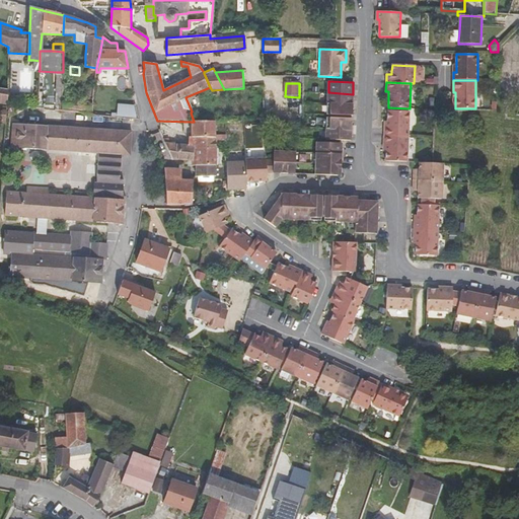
[(328,92),(327,103),(352,104),(353,94),(328,92)]
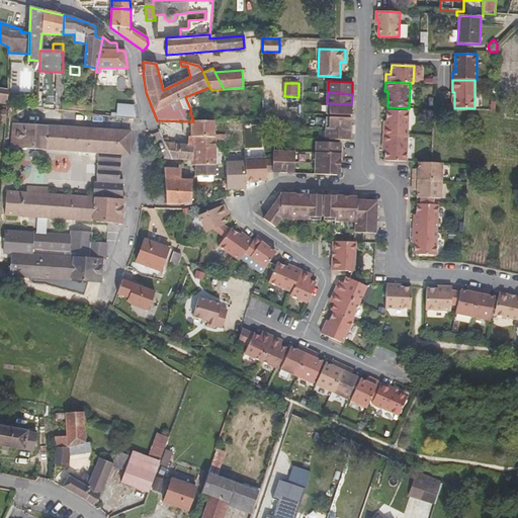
[(195,97),(192,94),(185,97),(191,111),(200,111),(198,96),(195,97)]
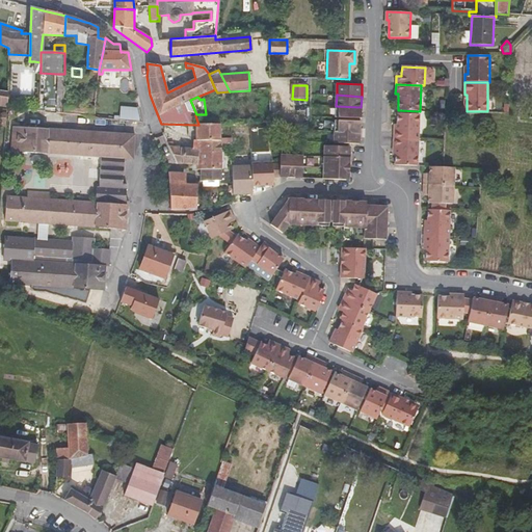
[(138,120),(139,107),(121,106),(121,118),(138,120)]
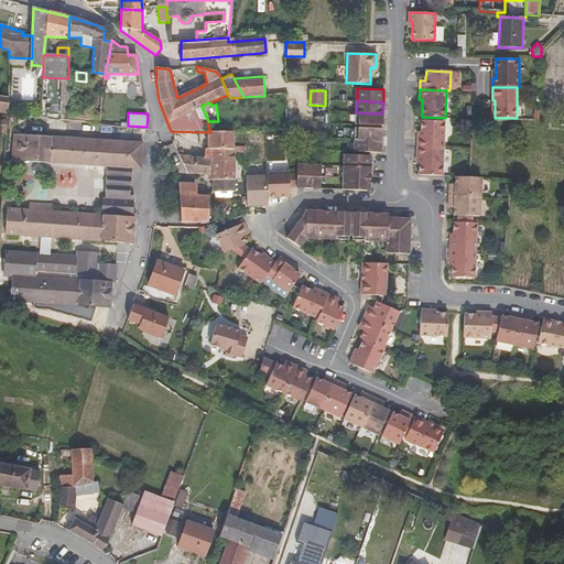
[(356,112),(356,125),(382,126),(382,114),(356,112)]
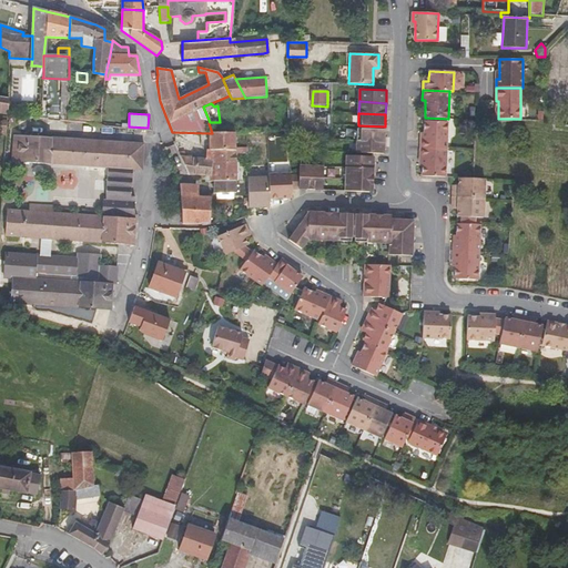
[(421,140),(421,149),(446,150),(447,122),(425,121),(424,133),(424,140),(421,140)]
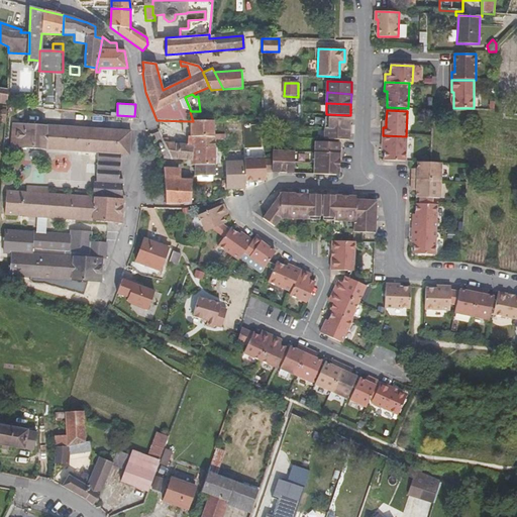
[(445,122),(445,110),(432,110),(432,122),(445,122)]
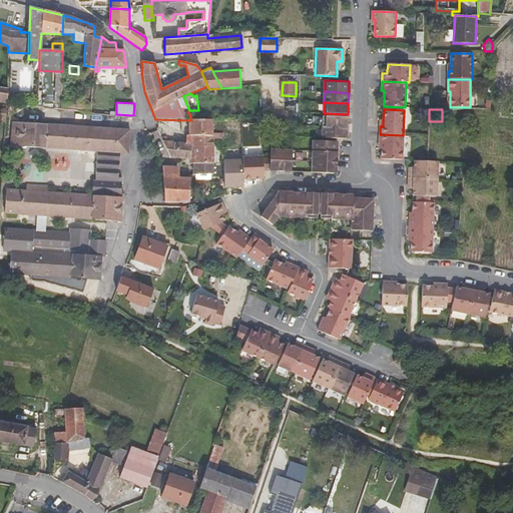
[(323,116),(323,127),(347,128),(348,117),(323,116)]
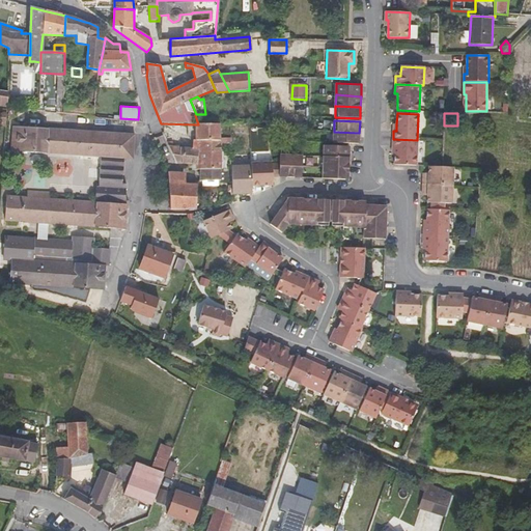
[(221,139),(221,124),(220,124),(198,124),(195,124),(195,140),(194,141),(193,150),(174,147),(174,143),(166,142),(176,164),(197,165),(199,140),(201,140),(221,141),(221,139)]
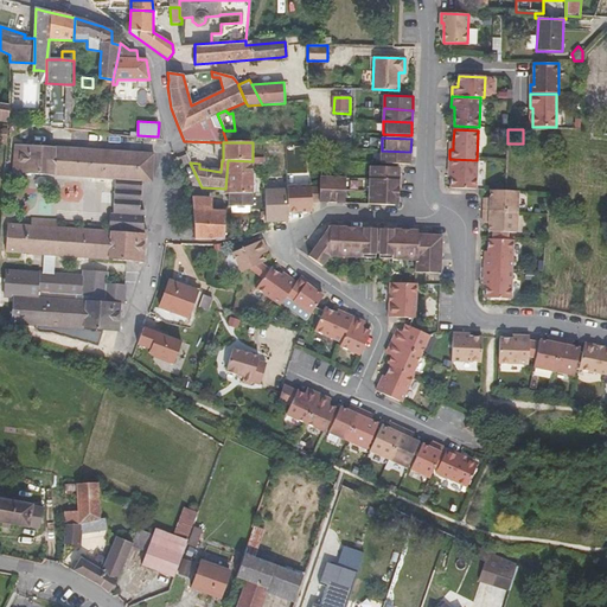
[(152,181),(152,170),(147,170),(148,154),(142,154),(16,146),(14,172),(115,179),(114,215),(144,216),(144,211),(140,211),(141,180),(152,181)]
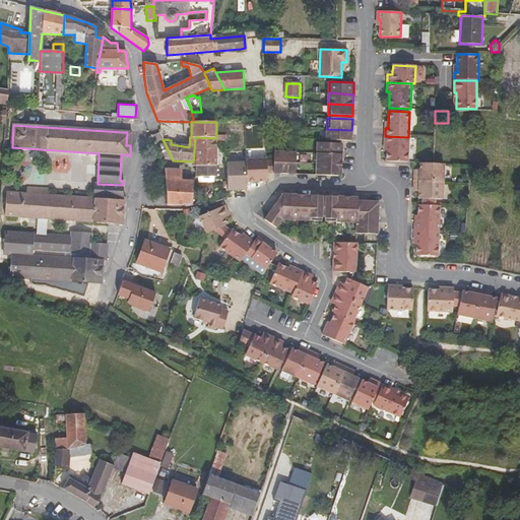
[(327,129),(326,140),(343,140),(351,141),(351,130),(327,129)]
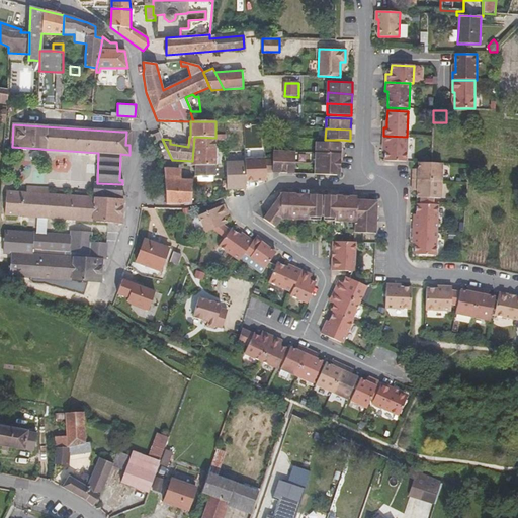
[(383,136),(383,144),(385,144),(385,150),(385,161),(406,162),(407,137),(383,136)]
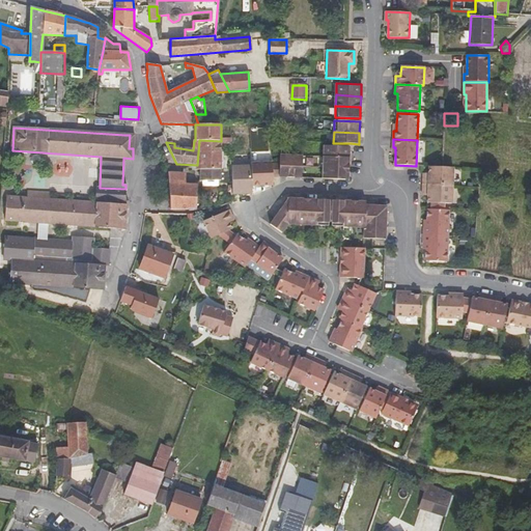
[(221,180),(221,143),(221,141),(201,140),(201,180),(221,180)]
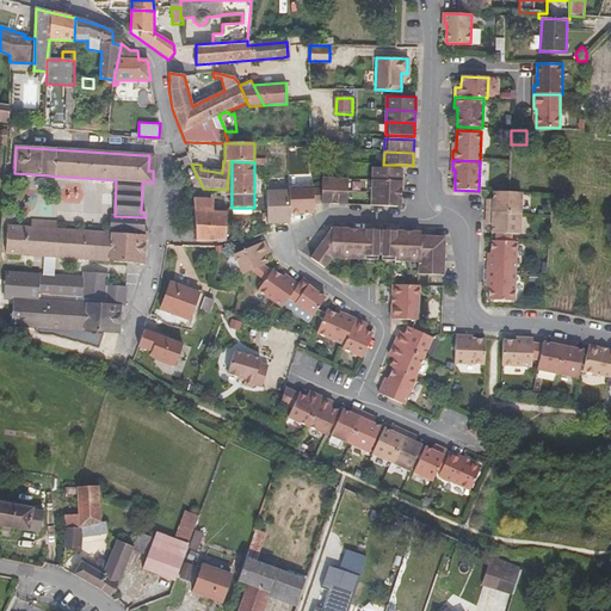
[(374,167),(372,180),(402,183),(402,168),(374,167)]
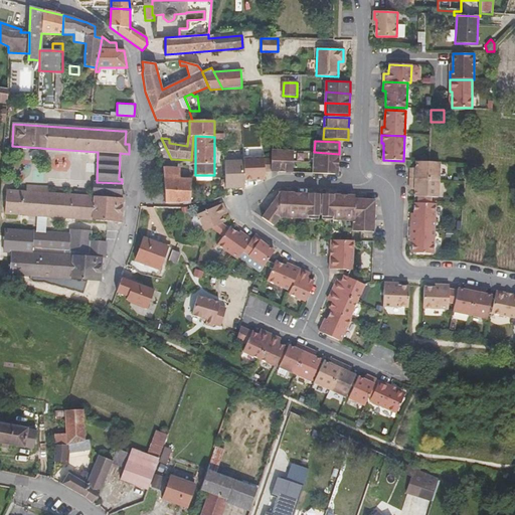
[(273,159),(272,171),(275,171),(282,171),(283,151),(273,150),(273,159)]
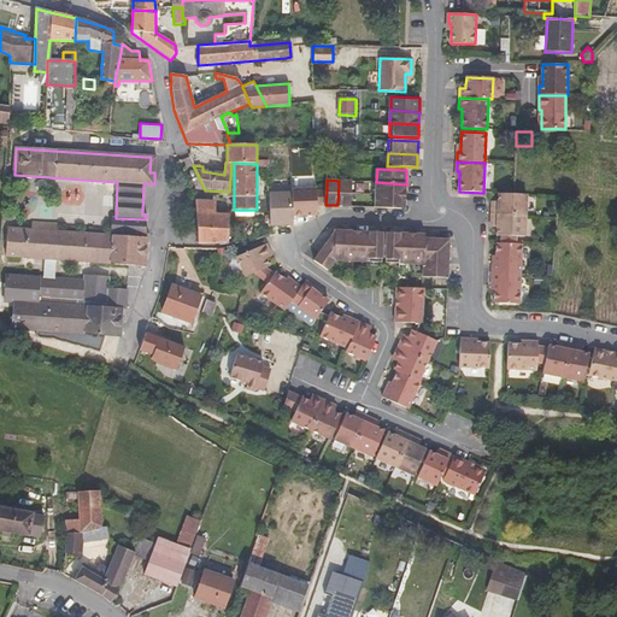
[(352,181),(339,181),(338,205),(345,206),(351,206),(351,194),(352,181)]
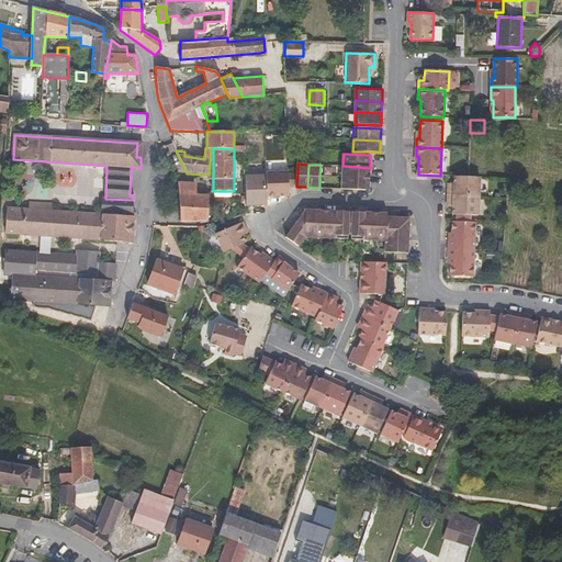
[(343,166),(343,177),(369,178),(370,168),(343,166)]
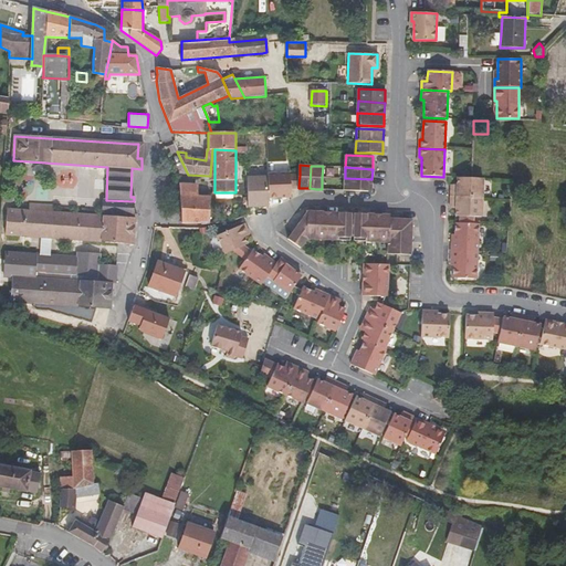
[(270,198),(291,198),(291,173),(248,173),(248,206),(270,206),(270,198)]
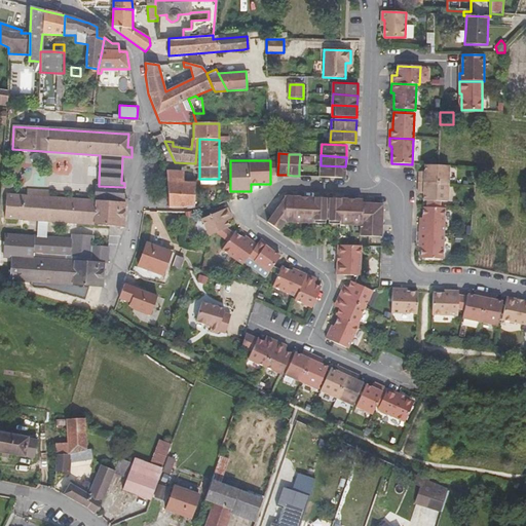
[(321,165),(320,177),(345,178),(345,166),(321,165)]
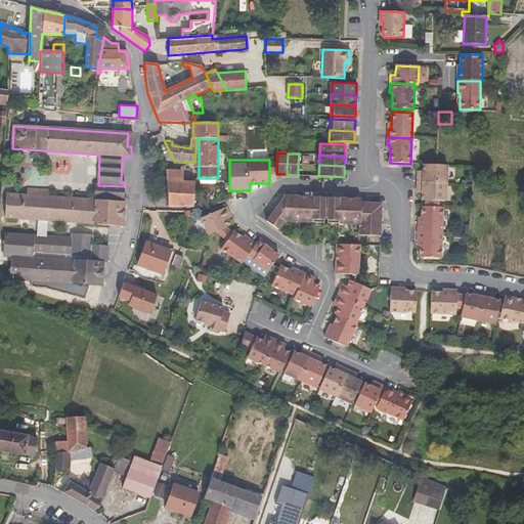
[(424,165),(423,170),(423,174),(419,174),(418,181),(446,182),(447,165),(438,165),(436,165),(424,165)]
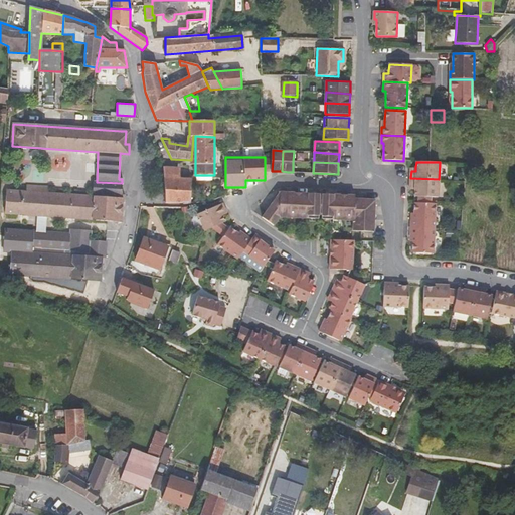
[(180,168),(162,166),(163,178),(179,179),(180,168)]
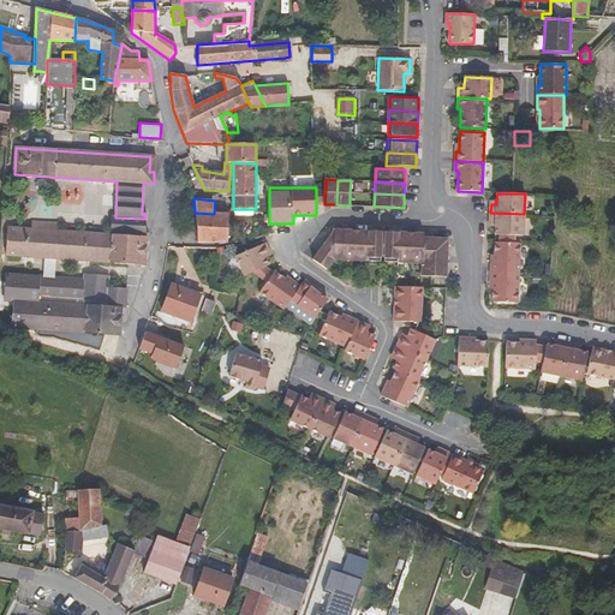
[(214,214),(195,213),(196,220),(197,243),(221,244),(227,243),(228,215),(214,214)]
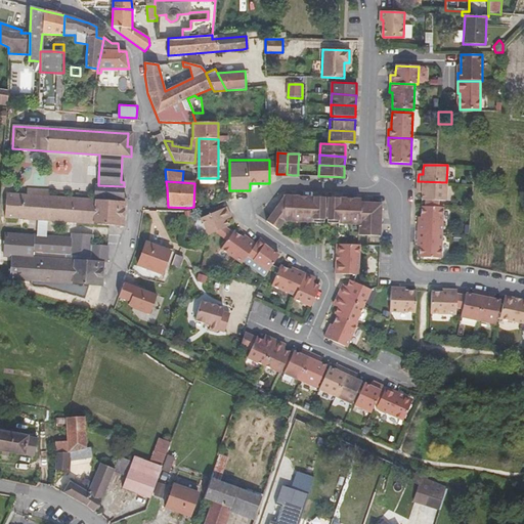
[(422,189),(422,193),(421,200),(424,200),(439,201),(445,201),(446,182),(418,181),(418,189),(422,189)]
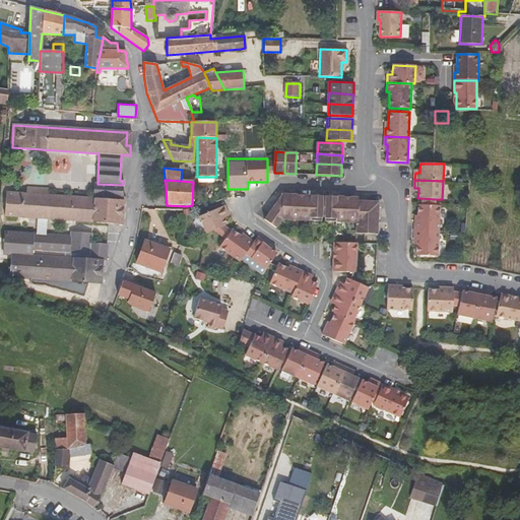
[(122,200),(123,185),(98,184),(94,184),(93,198),(122,200)]
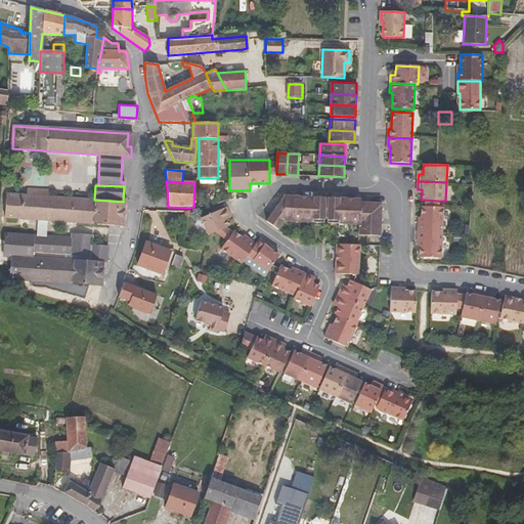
[(123,202),(94,200),(48,197),(49,190),(28,189),(27,195),(7,194),(6,218),(111,224),(124,225),(126,202),(123,202)]
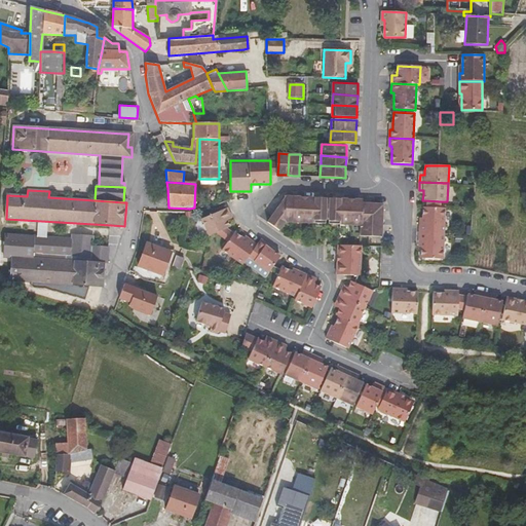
[(293,216),(294,196),(287,196),(283,201),(277,210),(286,216),(293,216)]
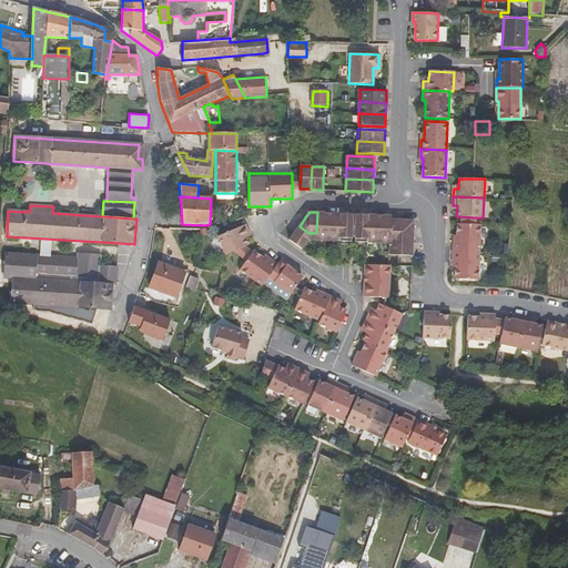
[(316,240),(328,241),(330,213),(323,213),(317,212),(316,233),(316,240)]
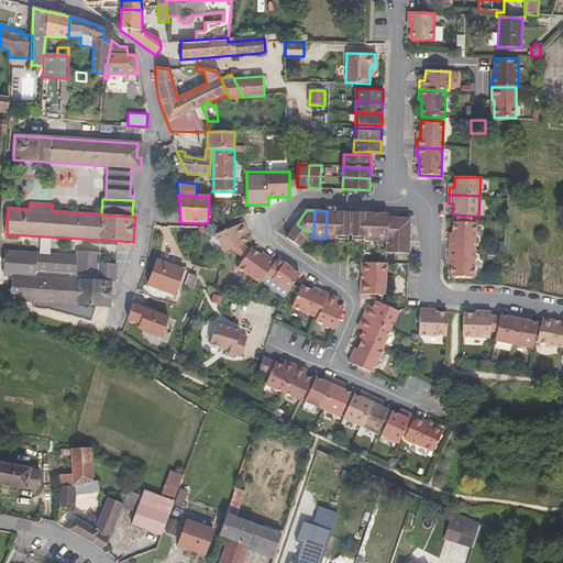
[(326,239),(337,239),(338,211),(331,211),(327,211),(326,239)]
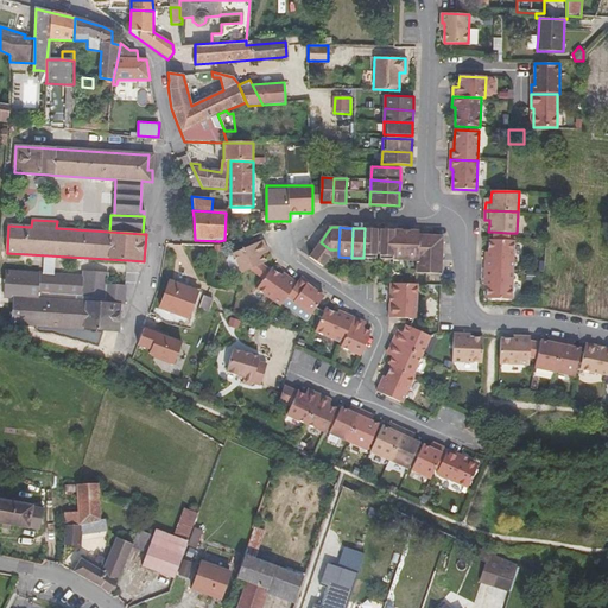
[(363,258),(375,258),(377,229),(369,229),(365,228),(363,258)]
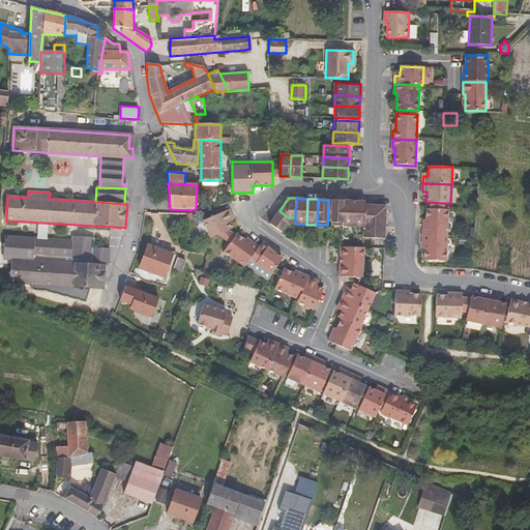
[(331,226),(342,226),(343,200),(337,200),(332,200),(331,226)]
